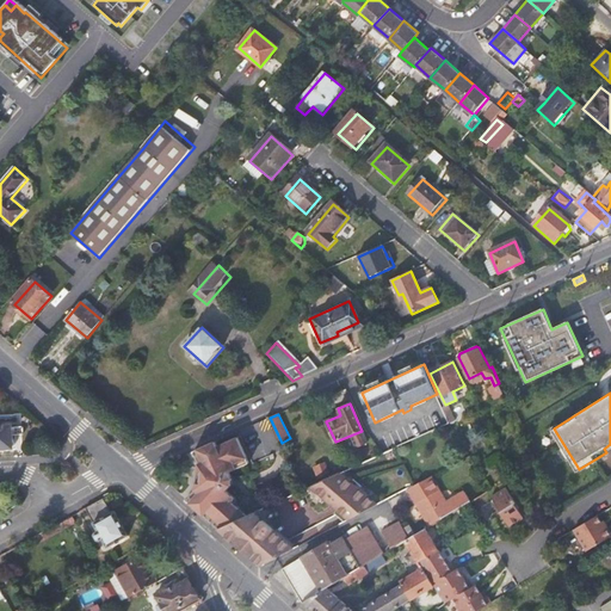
[(13,425),(0,425),(0,448),(14,446),(13,434),(24,433),(24,427),(13,427),(13,425)]
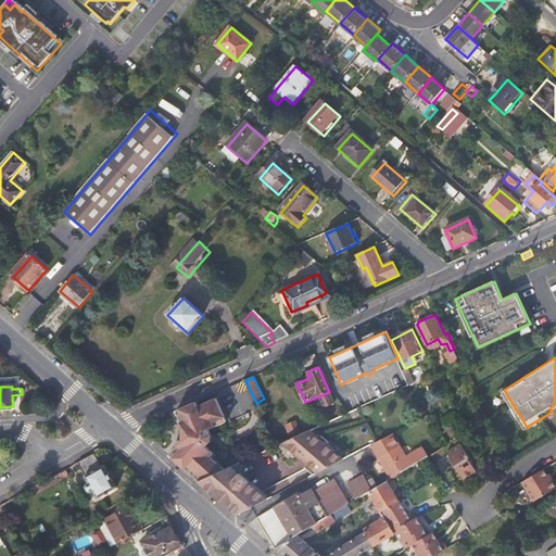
[(214,436),(212,430),(218,428),(216,422),(227,417),(217,399),(199,407),(198,403),(190,407),(178,413),(182,422),(179,447),(172,456),(191,474),(198,480),(201,482),(228,470),(219,463),(216,458),(218,455),(209,446),(214,442),(214,436)]
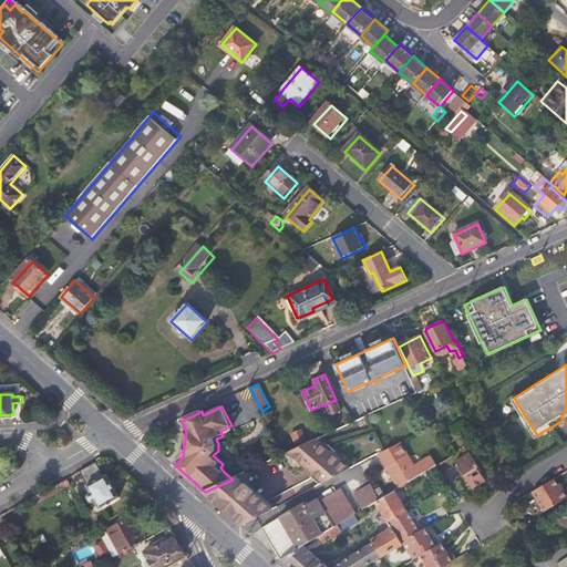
[(234,431),(232,425),(220,431),(223,436),(234,431)]
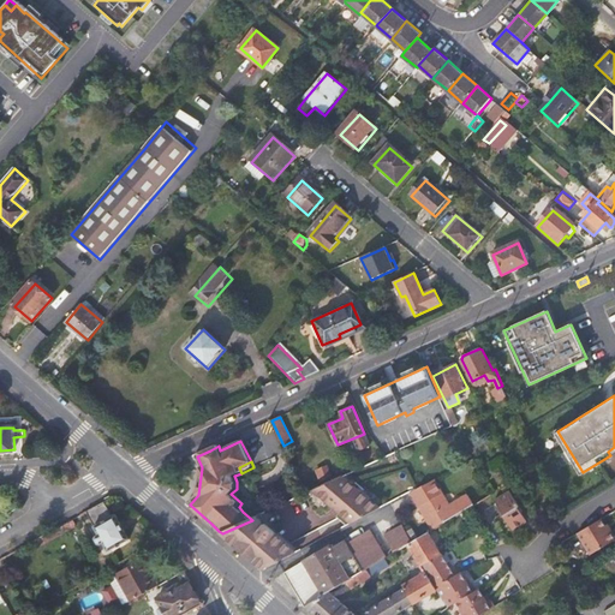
[(381,508),(351,483),(347,484),(344,477),(315,491),(347,520),(350,519),(351,524),(381,508)]
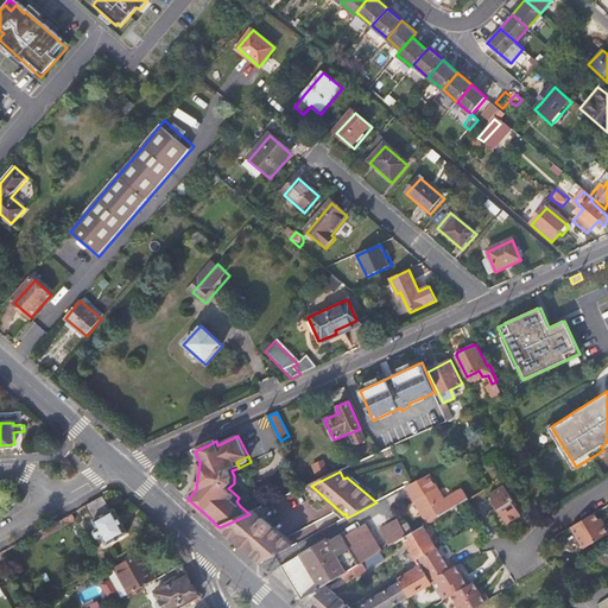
[(445,500),(430,474),(407,487),(413,496),(416,495),(418,499),(416,501),(429,523),(466,500),(469,498),(463,489),(445,500)]
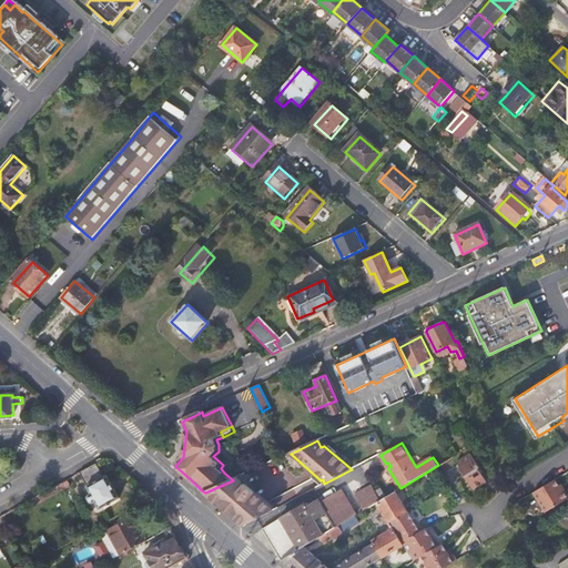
[(472,453),(457,462),(474,489),(487,480),(479,467),(480,467),(472,453)]
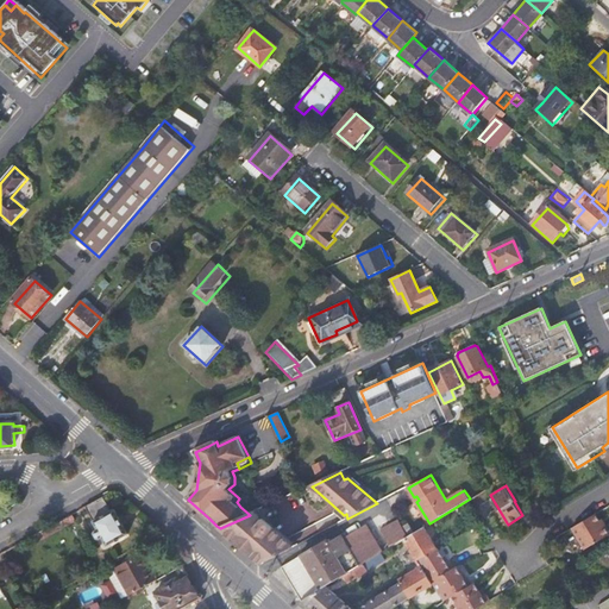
[(112,510),(104,496),(87,506),(100,529),(96,531),(96,533),(99,539),(101,539),(105,538),(110,546),(130,534),(115,508),(112,510)]
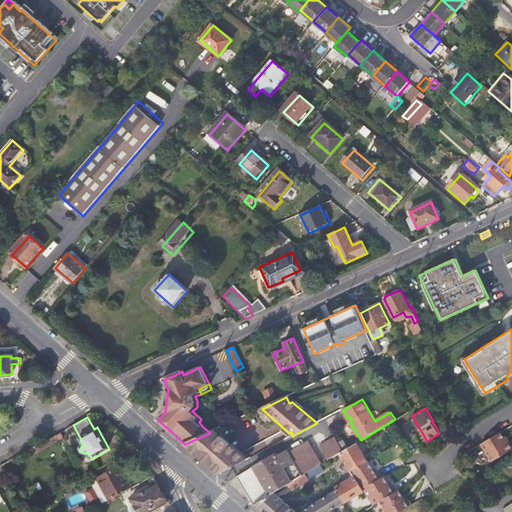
[(220,436),(219,433),(216,430),(210,433),(185,444),(191,450),(194,447),(199,452),(197,455),(201,458),(203,461),(205,458),(213,465),(232,445),(223,437),(222,437),(220,436)]
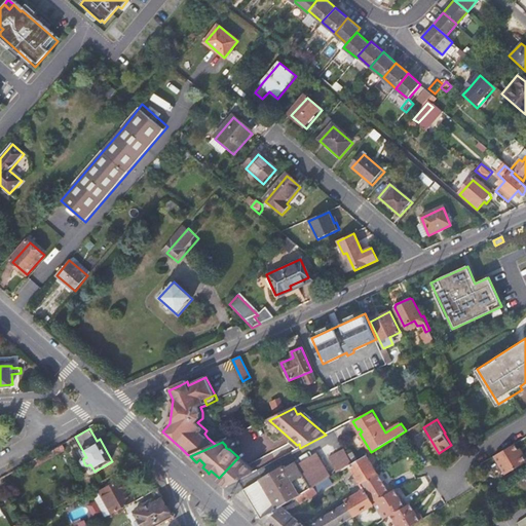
[(522,454),(515,443),(494,455),(505,474),(525,460),(525,456),(524,453),(522,454)]
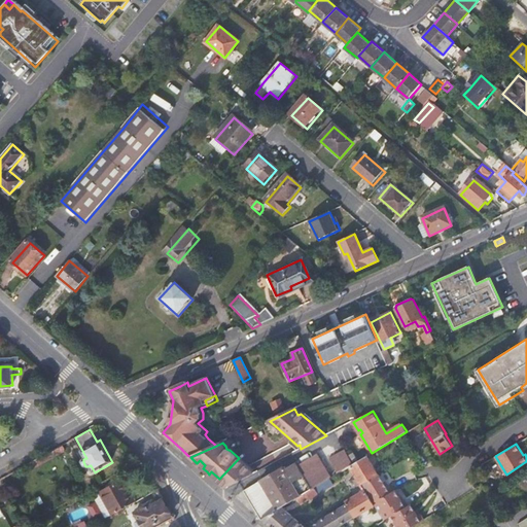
[(57,448),(60,453),(61,453),(66,450),(64,445),(57,448)]
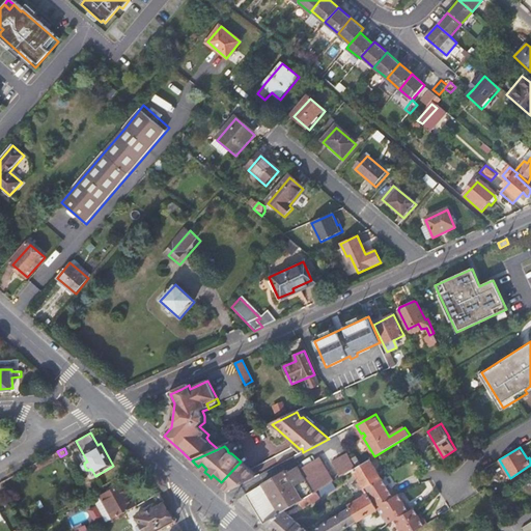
[(358,466),(350,451),(334,460),(342,475),(358,466)]
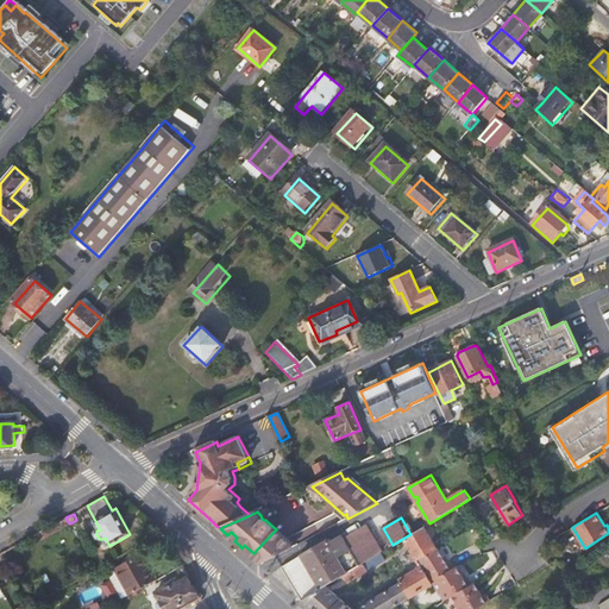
[(296,589),(303,601),(326,586),(355,569),(364,564),(382,552),(385,551),(370,525),(346,538),(344,533),(340,534),(330,541),(327,539),(286,564),(300,586),(296,589)]
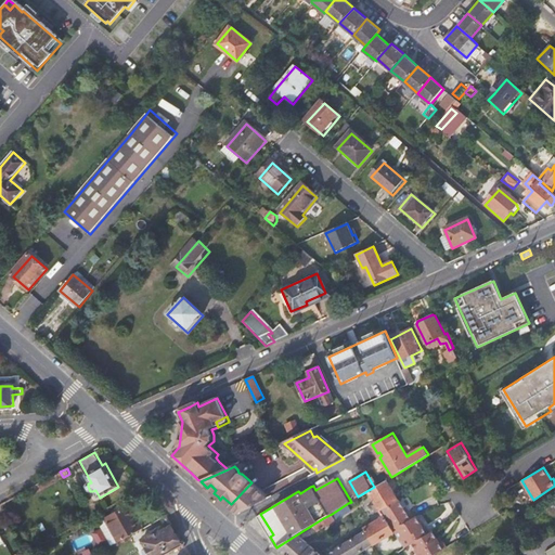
[(369,491),(381,511),(382,510),(387,506),(399,500),(387,479),(374,488),(369,491)]
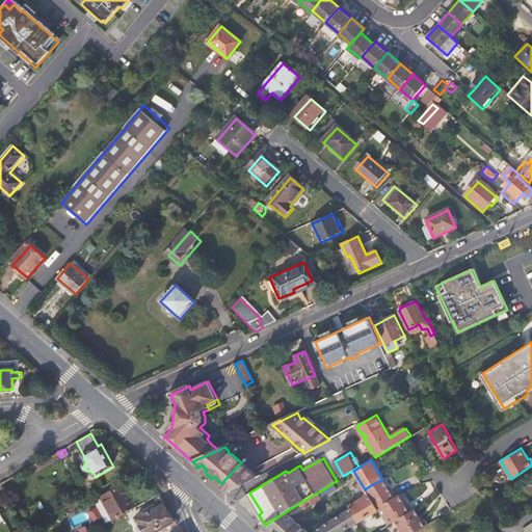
[(391,490),(382,479),(371,485),(366,488),(366,489),(369,495),(378,509),(388,526),(393,523),(383,506),(400,496),(399,495),(398,496),(394,489),(391,490)]
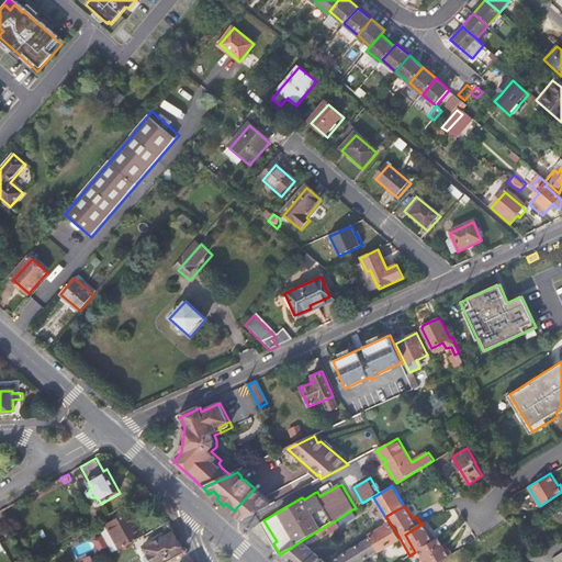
[(356,517),(352,509),(336,520),(340,527),(356,517)]
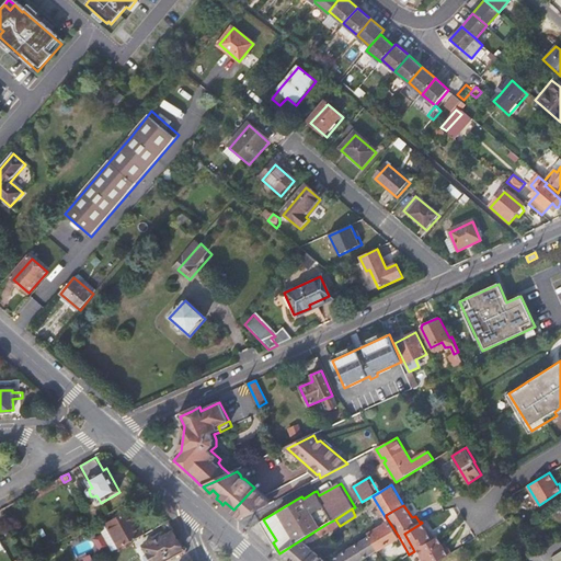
[(106,524),(119,547),(132,540),(144,534),(130,511),(106,524)]
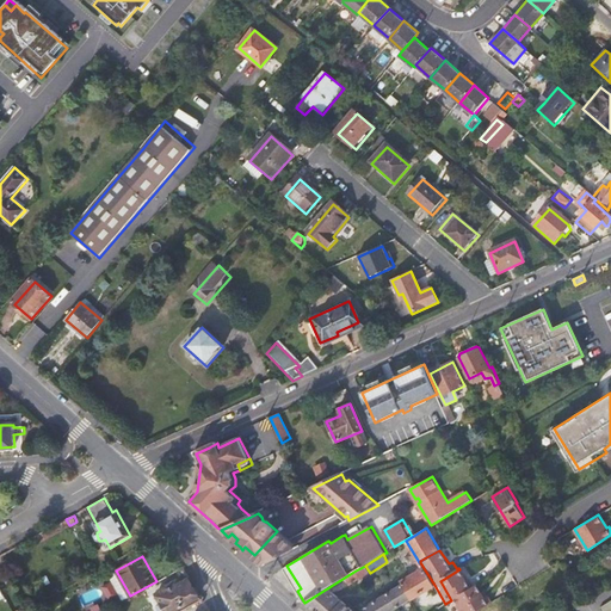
[(0,569),(8,585),(14,581),(6,566),(0,569)]
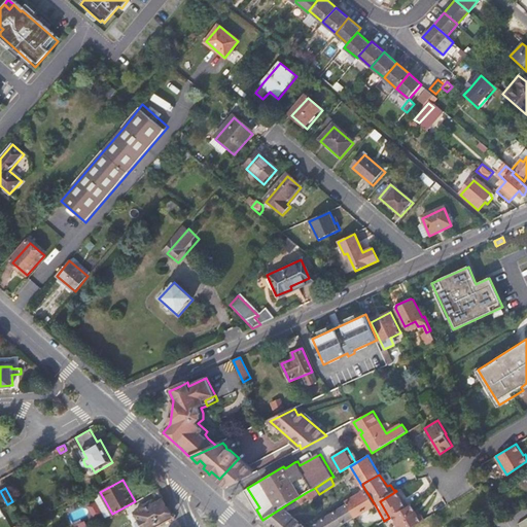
[(310,498),(319,494),(315,488),(307,492),(310,498)]
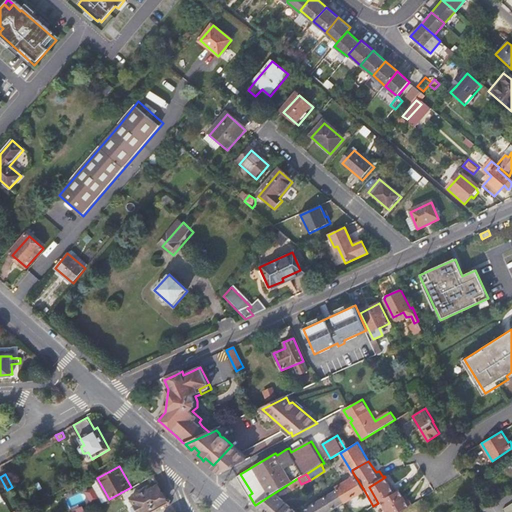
[(297,511),(295,511),(274,493),(255,505),(254,505),(261,511),(327,511),(364,490),(355,476),(354,476),(335,487),(336,489),(297,511)]
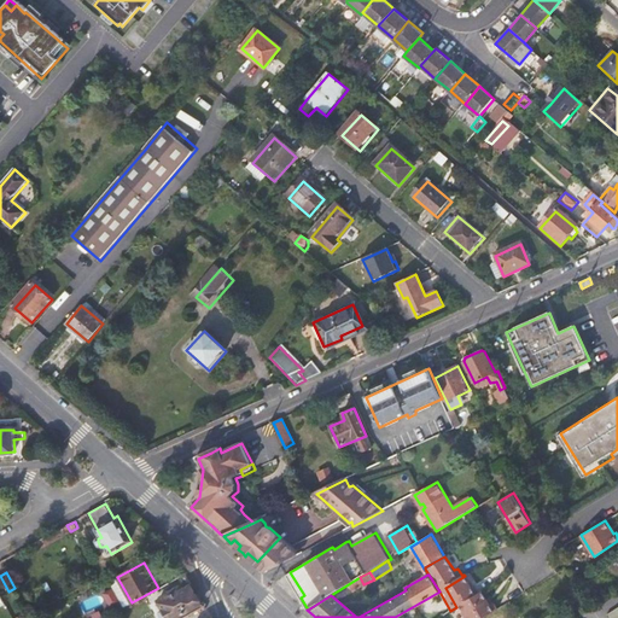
[(472,587),(465,576),(445,588),(456,607),(460,605),(460,606),(483,593),(482,592),(479,593),(474,584),(472,587)]
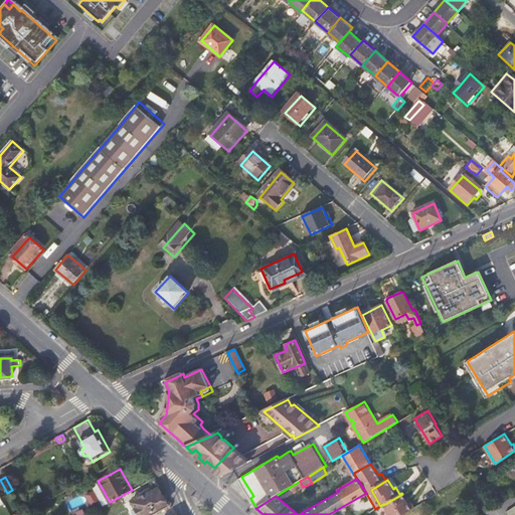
[(132,500),(140,514),(145,514),(168,503),(164,496),(159,487),(144,496),(142,494),(132,500)]
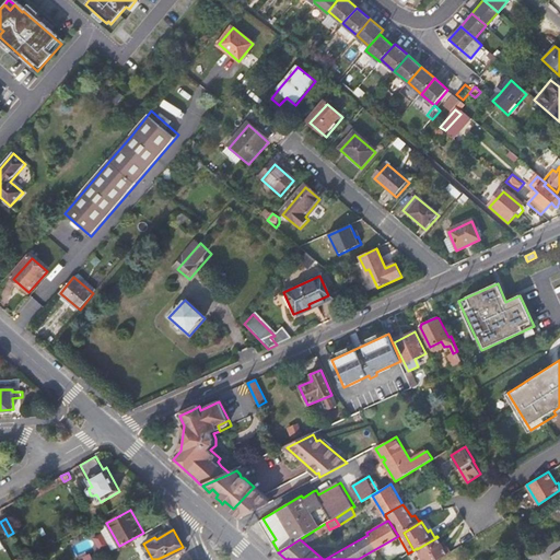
[(423,559),(440,559),(452,552),(447,545),(444,547),(438,537),(417,549),(423,559)]
